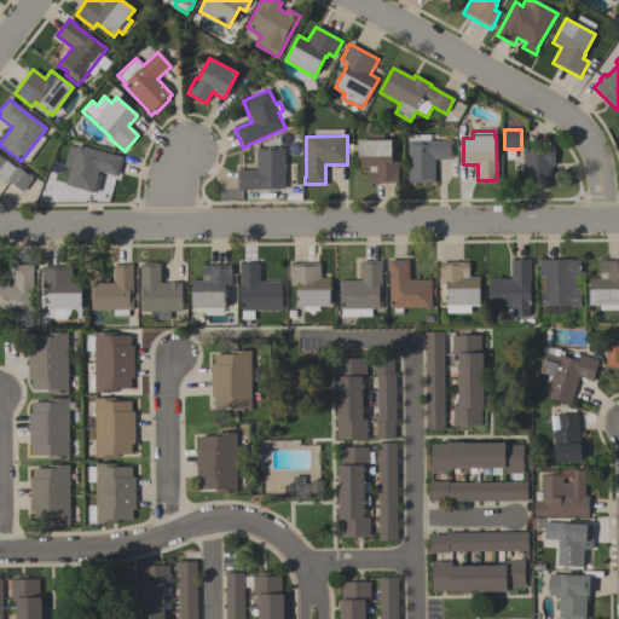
[(358,169),(358,142),(391,142),(391,162),(398,162),(398,184),(369,184),(369,169),(358,169)]
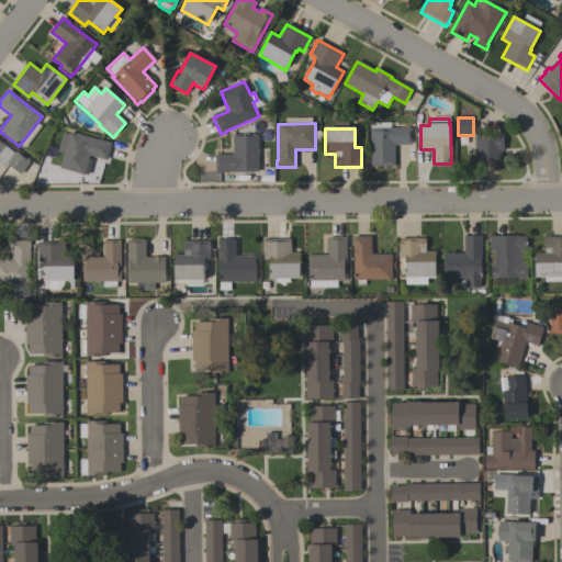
[(370,167),(370,161),(370,128),(411,128),(411,139),(412,139),(412,145),(394,145),(394,167),(370,167)]
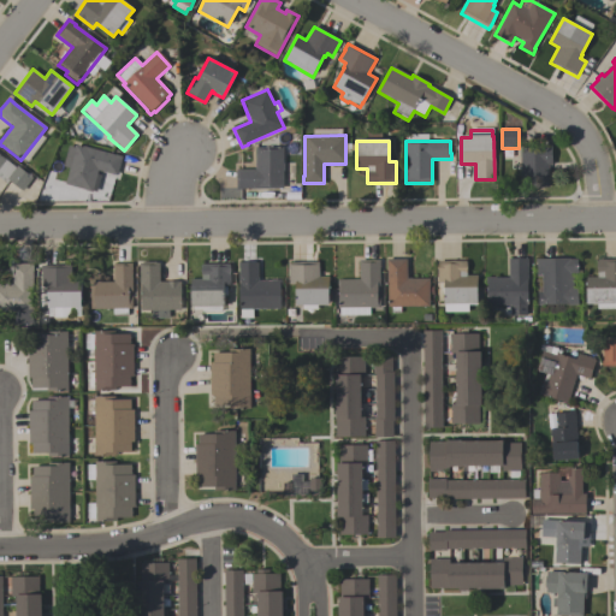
[(93,194),(86,191),(86,190),(65,185),(70,169),(63,167),(69,147),(76,149),(77,146),(116,157),(116,155),(123,158),(117,177),(99,172),(93,194)]
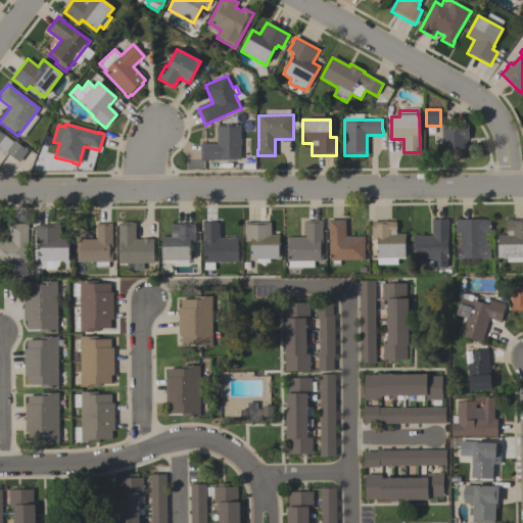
[(462,125),(469,125),(469,141),(466,141),(466,160),(442,160),(441,126),(462,126),(462,125)]
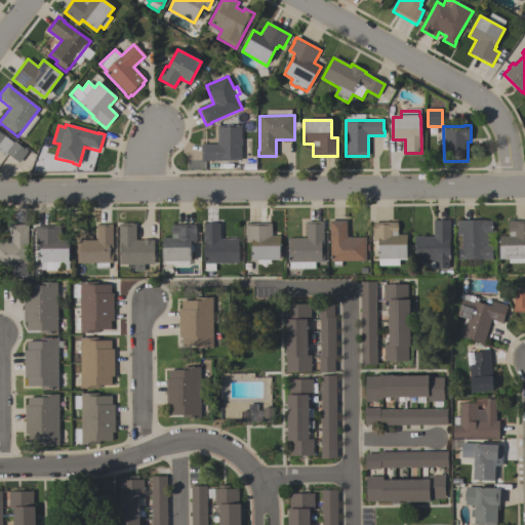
[(201,162),(201,145),(217,145),(217,126),(241,126),(241,161),(206,162),(201,162)]
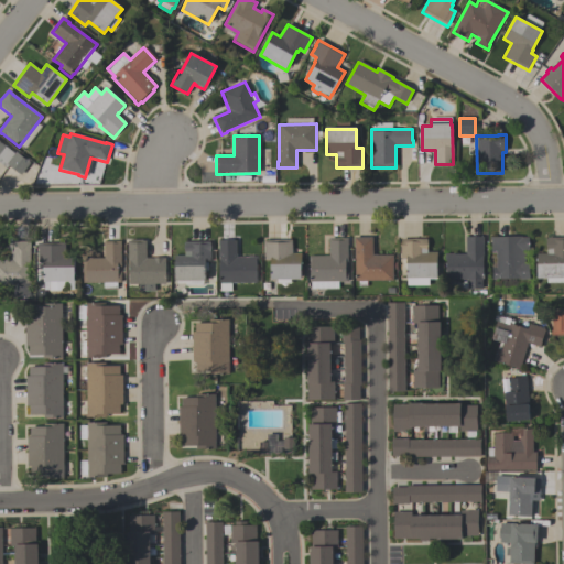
[(0,143),(14,154),(15,153),(30,164),(21,176),(8,166),(6,169),(0,164),(0,143)]
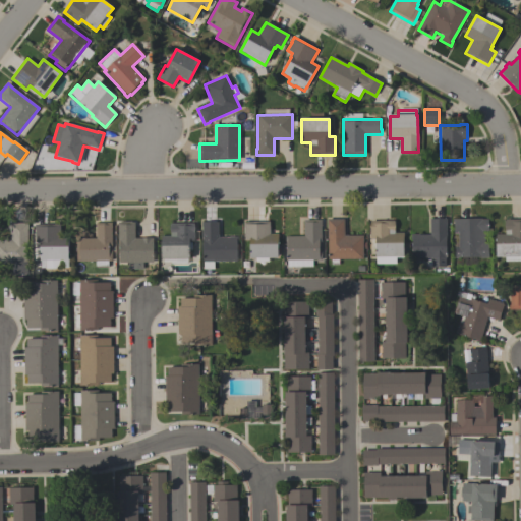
[(488,220),(488,232),(482,232),(482,244),(488,244),(488,258),(480,258),(460,258),(460,259),(455,259),(455,247),(459,247),(458,234),(454,234),(454,222),(452,222),(452,220),(482,219),(482,220),(488,220)]
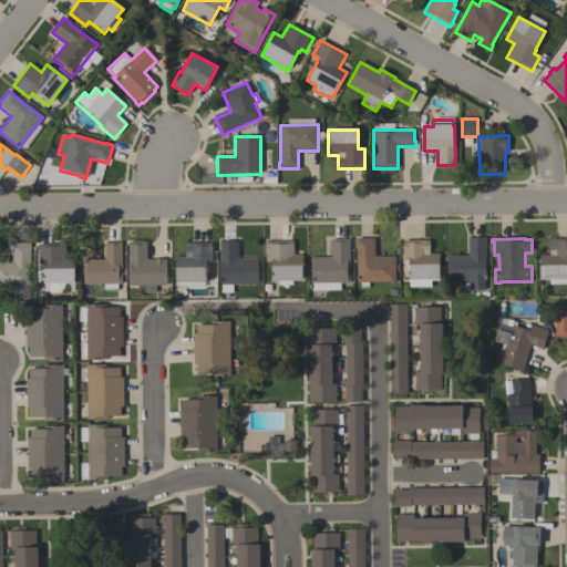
[(357,284),(356,239),(374,239),(374,257),(395,257),(395,265),(399,265),(399,271),(395,271),(395,282),(369,284),(369,289),(360,289),(360,284),(357,284)]
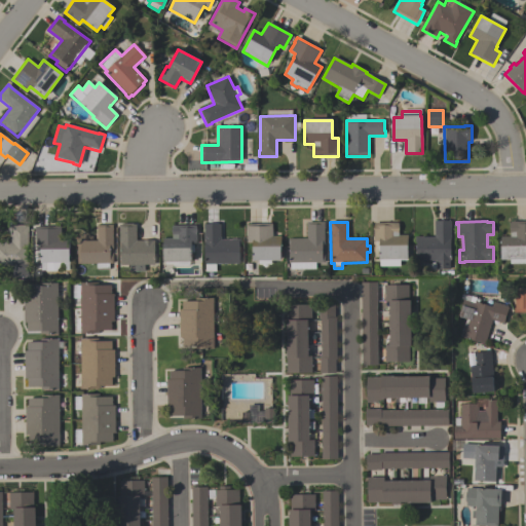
[(451,222),(451,227),(450,227),(451,255),(450,255),(450,270),(437,270),(436,262),(416,262),(415,243),(414,243),(414,237),(423,237),(423,238),(435,237),(434,222),(451,222)]
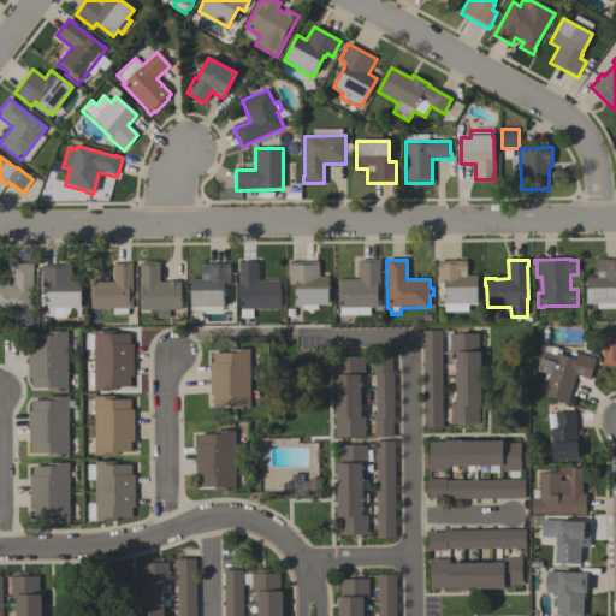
[(586,278),(597,278),(597,273),(596,268),(597,260),(615,260),(615,309),(597,309),(597,306),(587,306),(586,278)]
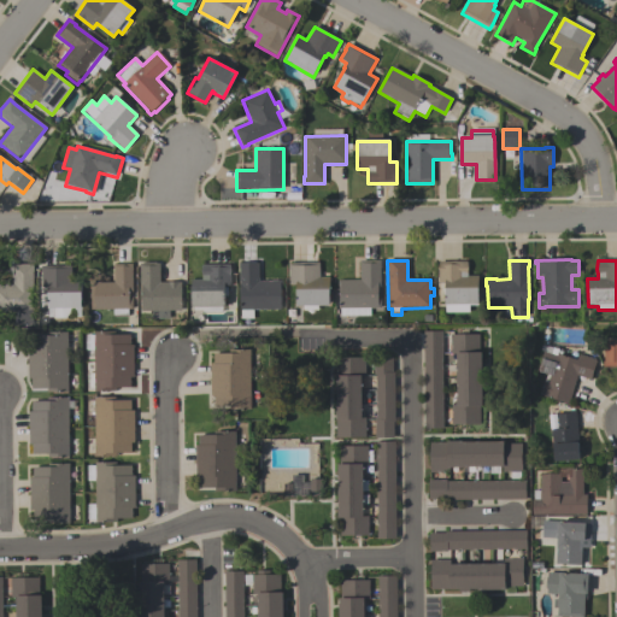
[(381,262),(381,269),(380,269),(380,310),(339,310),(339,288),(338,288),(338,281),(360,281),(360,262),(381,262)]
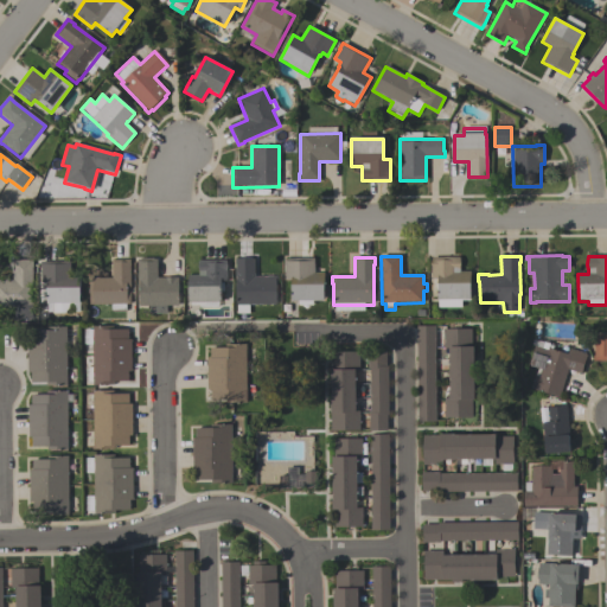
[(33,259),(33,267),(32,267),(33,305),(34,305),(34,318),(16,318),(16,305),(0,305),(0,279),(13,279),(13,260),(33,259)]
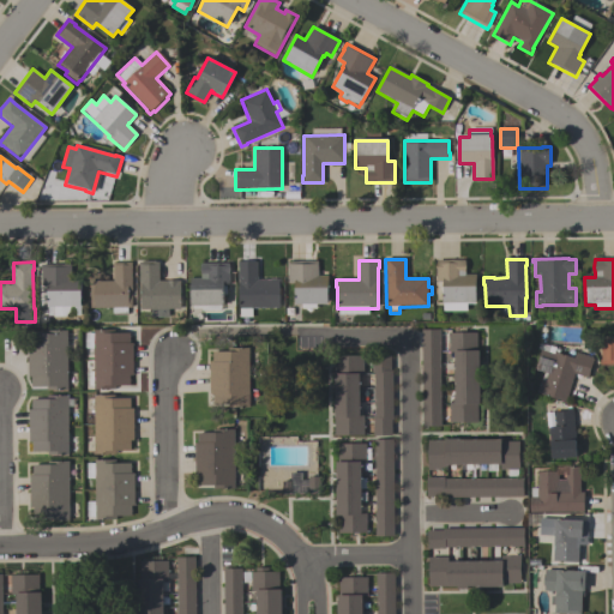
[(158,263),(158,282),(166,282),(176,281),(176,282),(179,282),(179,309),(169,309),(169,319),(151,319),(151,311),(139,311),(139,290),(139,264),(142,264),(142,262),(155,262),(155,263),(158,263)]
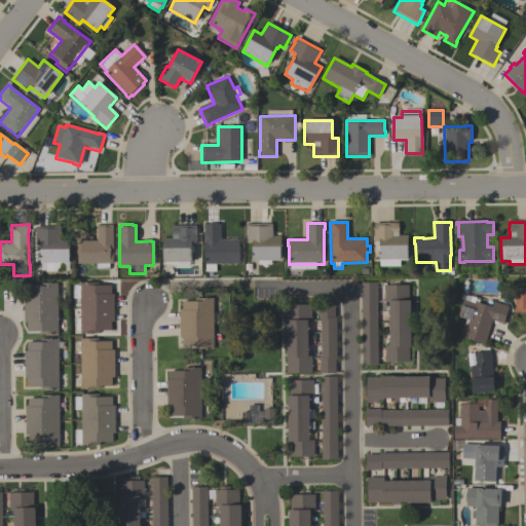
[(398,224),(399,229),(398,233),(399,236),(407,235),(408,261),(399,261),(399,266),(380,266),(380,261),(379,261),(379,242),(373,242),(374,233),(373,230),(374,224),(398,224)]
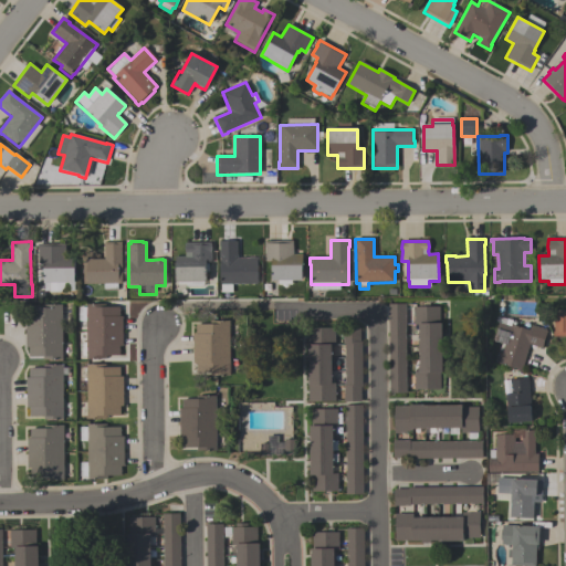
[(122,242),(122,248),(121,248),(122,283),(117,283),(117,290),(104,291),(104,284),(84,284),(83,265),(82,265),(82,259),(92,259),(104,259),(104,242),(122,242)]
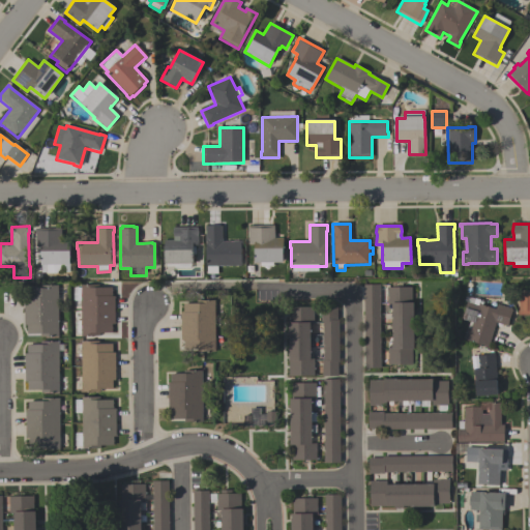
[(222,227),(222,242),(233,242),(233,241),(242,241),(242,247),(240,247),(241,266),(217,267),(217,274),(206,274),(206,233),(205,233),(205,227),(222,227)]
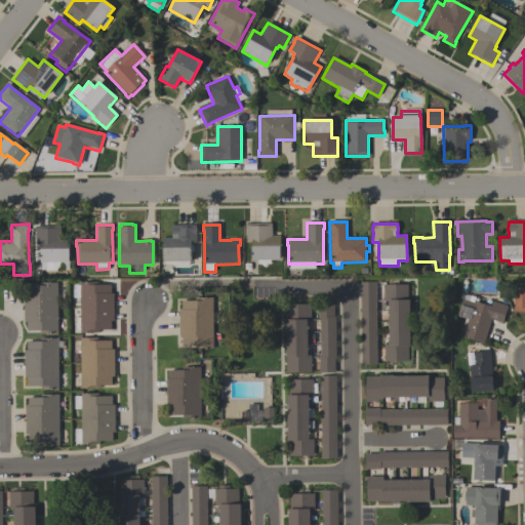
[(251,243),(246,243),(246,231),(245,231),(245,225),(272,225),(272,237),(280,237),(280,261),(251,261),(251,243)]
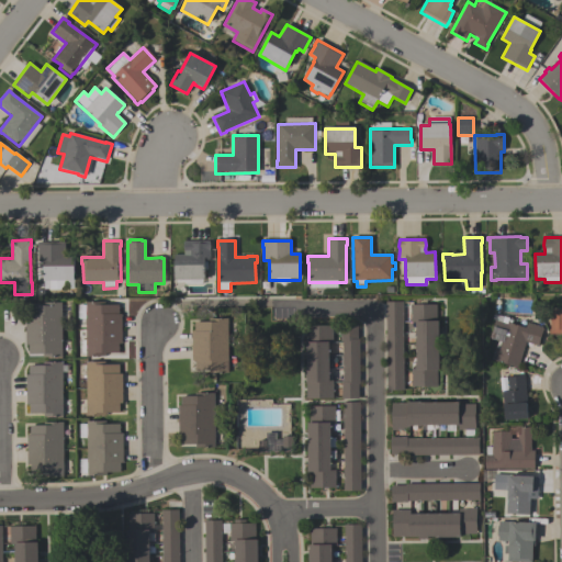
[(37,242),(65,242),(65,256),(74,256),(75,280),(65,280),(65,290),(48,290),(48,280),(44,280),(44,261),(38,261),(38,248),(37,248),(37,242)]
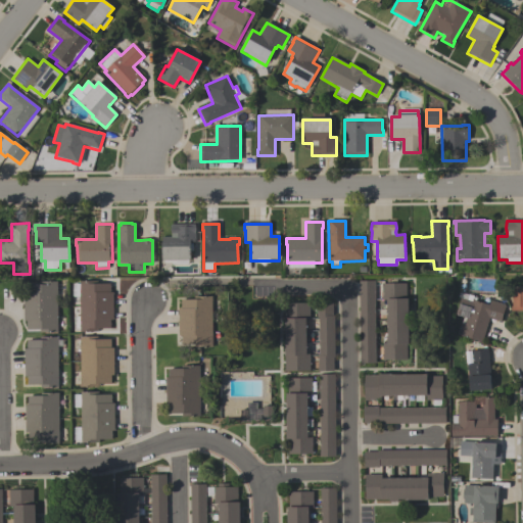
[(161,238),(171,238),(171,234),(170,231),(171,225),(194,225),(195,230),(195,233),(195,243),(190,243),(190,262),(161,263),(161,238)]
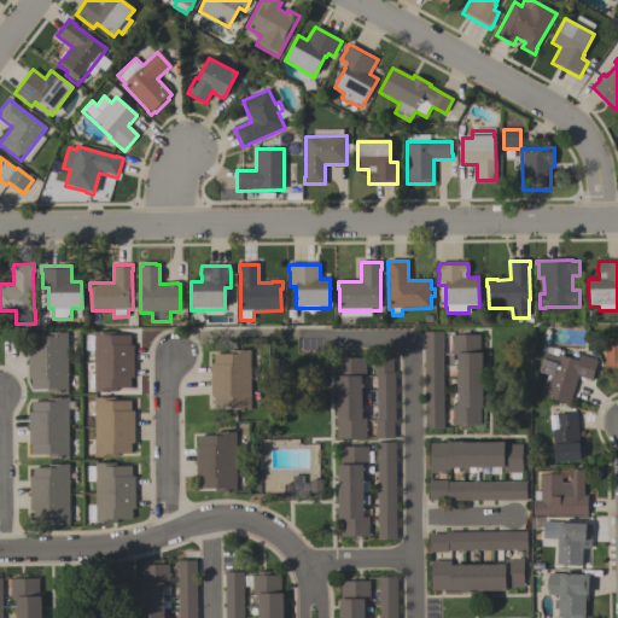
[(130,388),(116,388),(116,391),(94,391),(94,390),(87,390),(87,373),(94,373),(94,351),(86,351),(86,336),(94,336),(94,332),(114,331),(114,334),(130,334),(130,345),(134,345),(134,378),(130,378),(130,388)]
